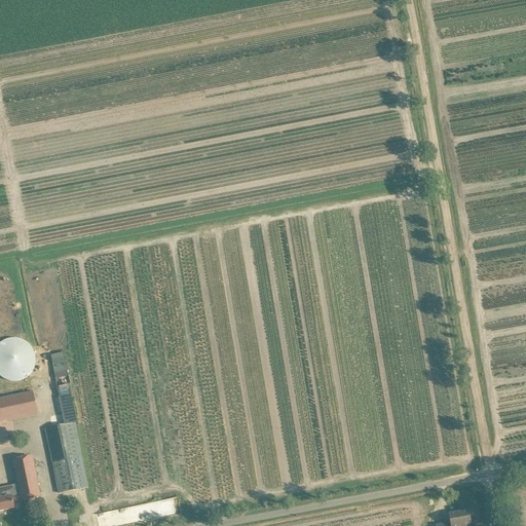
[(0,376),(1,377),(3,378),(5,379),(6,380),(8,381),(10,381),(12,381),(14,381),(15,381),(17,381),(20,380),(22,380),(24,379),(25,378),(27,377),(28,376),(30,375),(31,374),(32,372),(33,371),(34,369),(34,367),(35,365),(35,364),(36,362),(36,360),(35,358),(35,355),(35,353),(34,352),(34,350),(33,348),(32,347),(30,345),(29,344),(28,343),(26,342),(25,341),(23,340),(22,339),(20,339),(17,338),(15,338),(13,338),(11,338),(10,338),(8,339),(6,339),(4,340),(3,341),(1,342),(0,342),(0,376)]
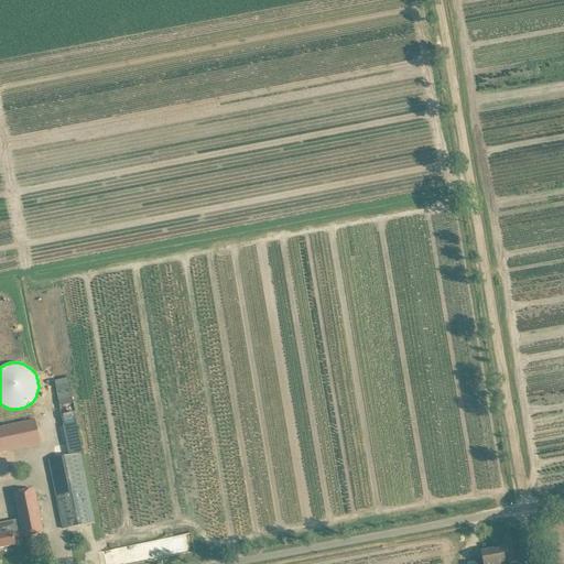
[(0,427),(0,452),(41,444),(35,421),(0,427)]
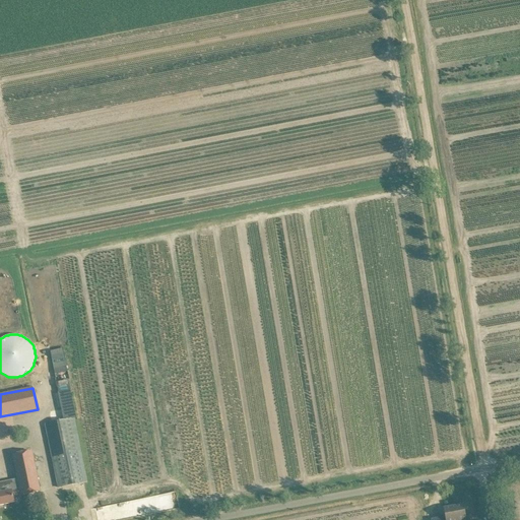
[(46,424),(57,477),(59,488),(87,481),(74,418),(46,424)]
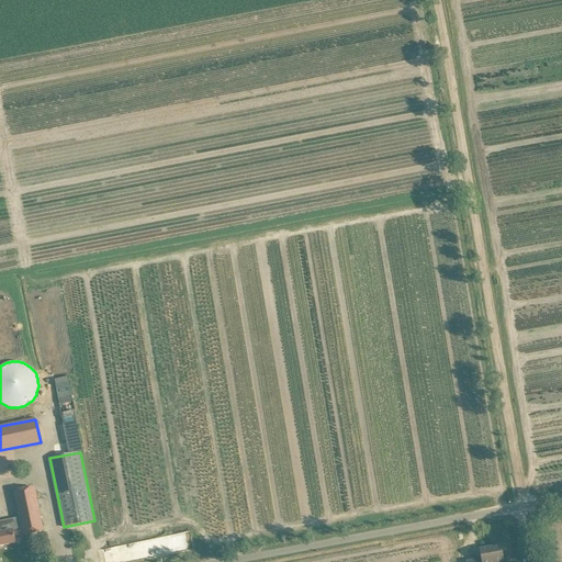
[(22,528),(0,532),(0,546),(15,543),(14,537),(44,531),(35,487),(14,492),(22,528)]
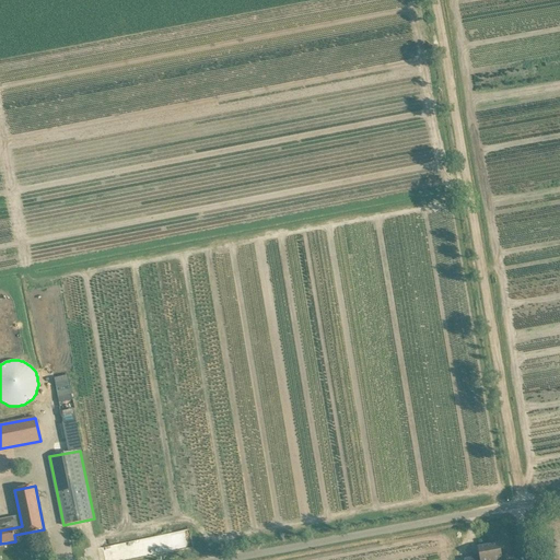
[(478,547),(480,558),(480,559),(502,559),(500,544),(478,547)]
